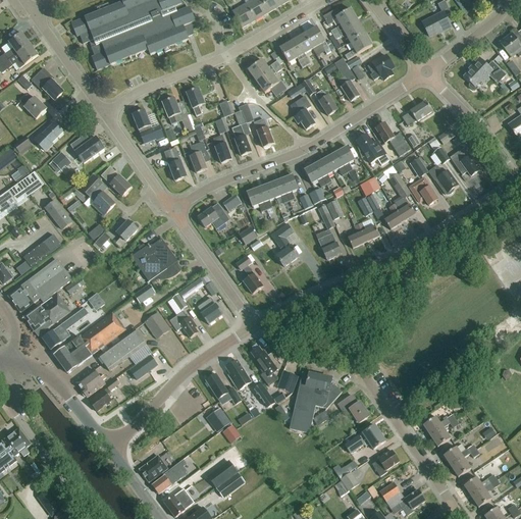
[(120,0),(121,1),(70,21),(75,35),(79,34),(82,42),(92,38),(95,43),(90,45),(94,54),(91,55),(96,68),(147,48),(149,53),(188,38),(187,36),(192,34),(192,30),(192,28),(192,24),(191,23),(191,20),(194,19),(189,5),(176,10),(173,4),(180,2),(179,0),(120,0)]
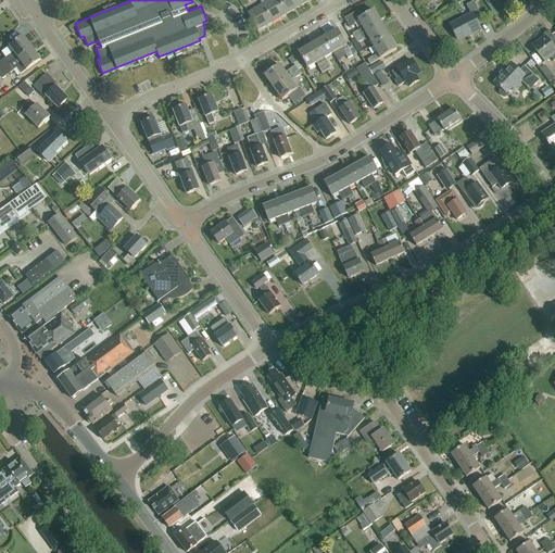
[(270,20),(285,11),(278,0),(264,0),(261,2),(270,20)]
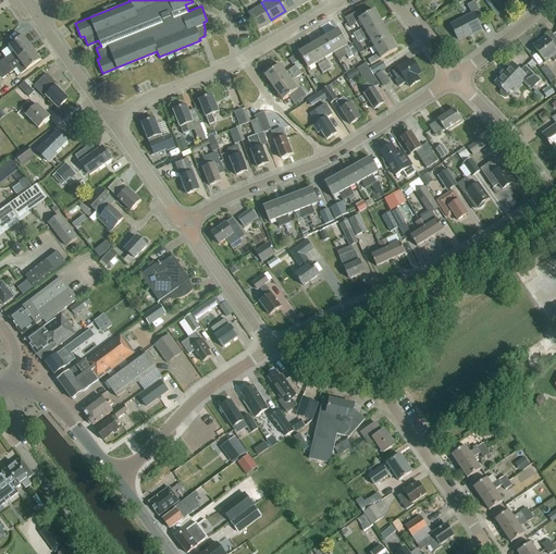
[(279,0),(285,11),(299,3),(298,0),(279,0)]
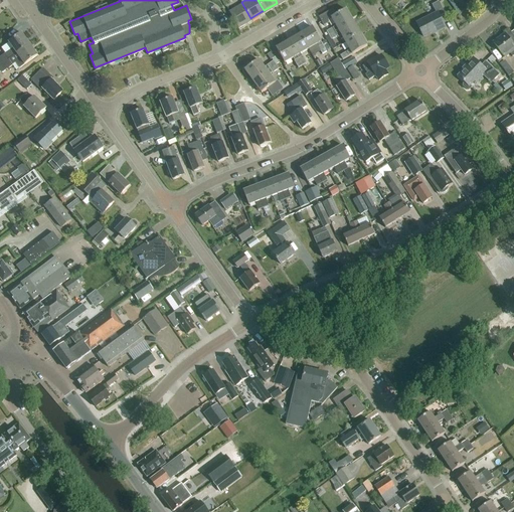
[(436,29),(445,25),(439,14),(444,11),(439,0),(436,0),(431,2),(435,10),(415,20),(422,34),(436,28),(436,29)]
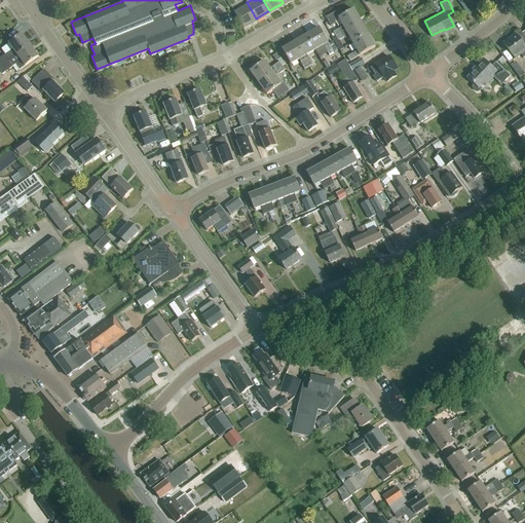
[(242,26),(256,19),(247,2),(233,9),(242,26)]
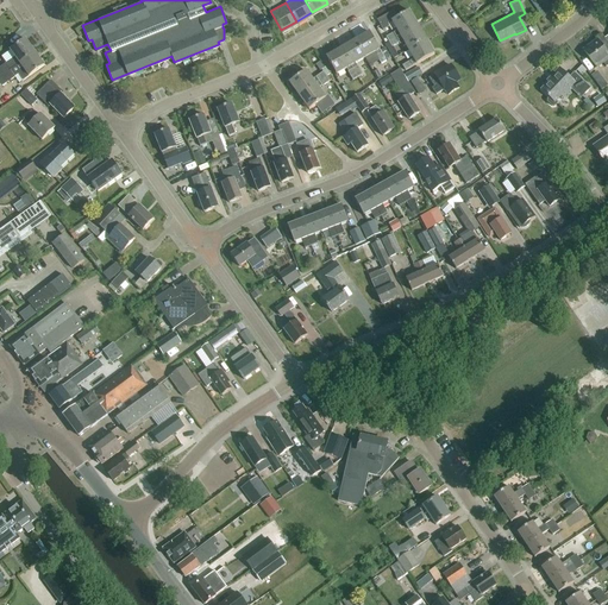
[(388,39),(417,23),(408,8),(396,14),(393,7),(376,17),(382,27),(388,24),(386,21),(390,19),(396,29),(386,35),(388,39)]
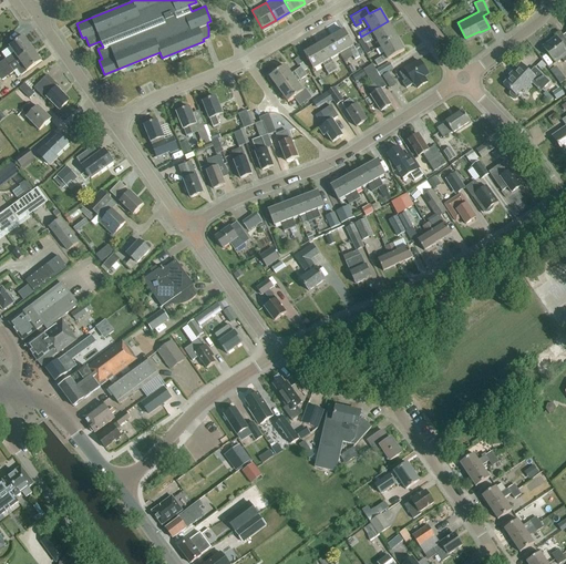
[(379,43),(395,34),(388,21),(361,37),(363,41),(374,36),(379,43)]
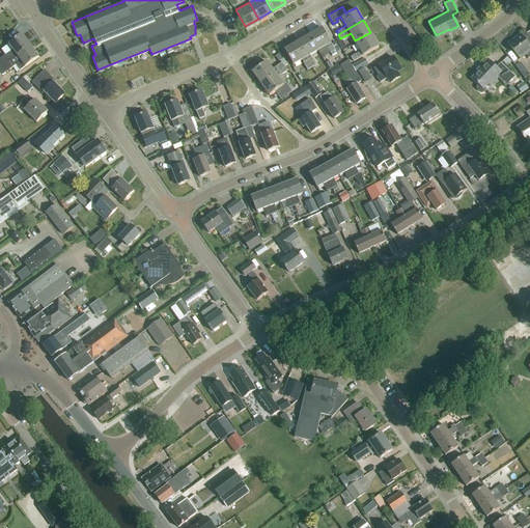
[(308,32),(317,48),(325,43),(331,53),(335,50),(330,40),(322,25),(308,32)]
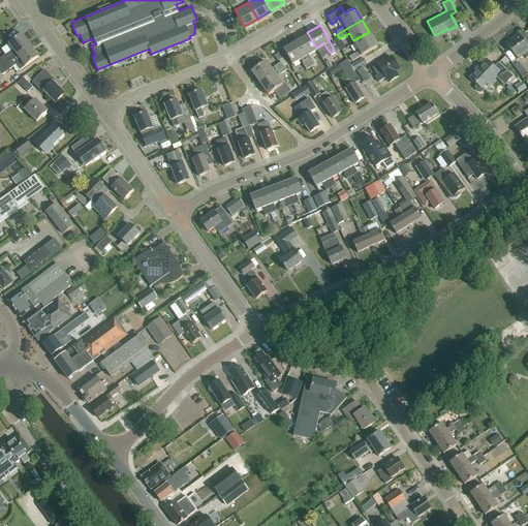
[(525,56),(527,53),(527,36),(524,31),(522,28),(505,40),(518,57),(523,53),(525,56)]
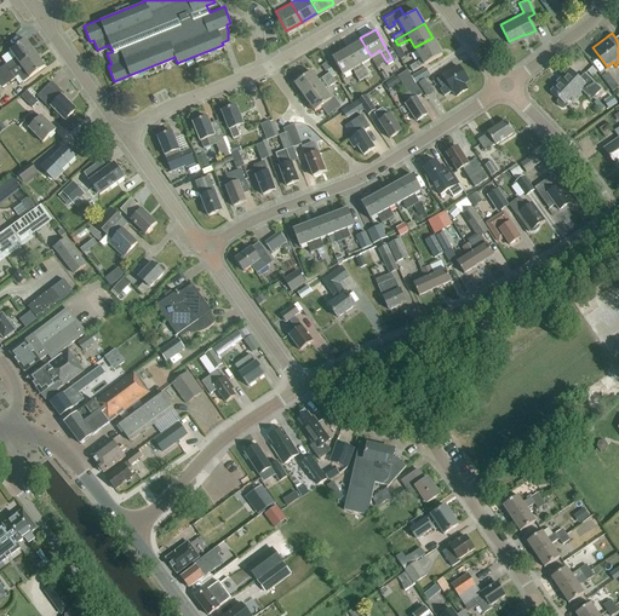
[(9,69),(34,50),(24,36),(10,49),(15,55),(0,64),(0,69),(5,78),(12,73),(9,69)]
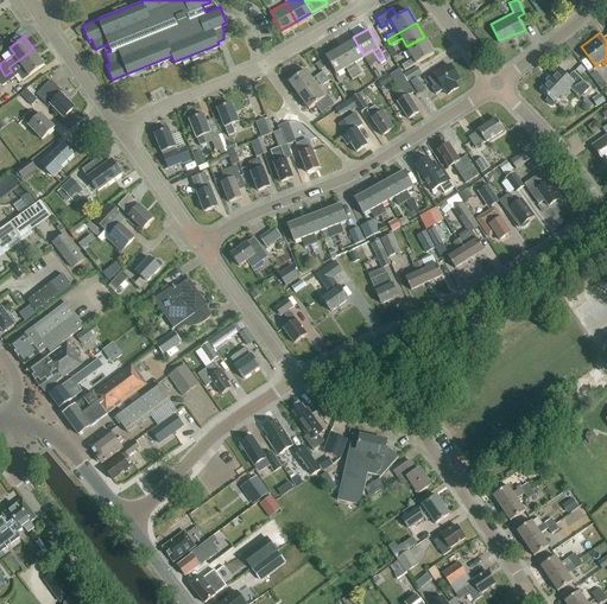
[(355,75),(360,71),(354,59),(364,55),(353,37),(339,45),(355,75)]
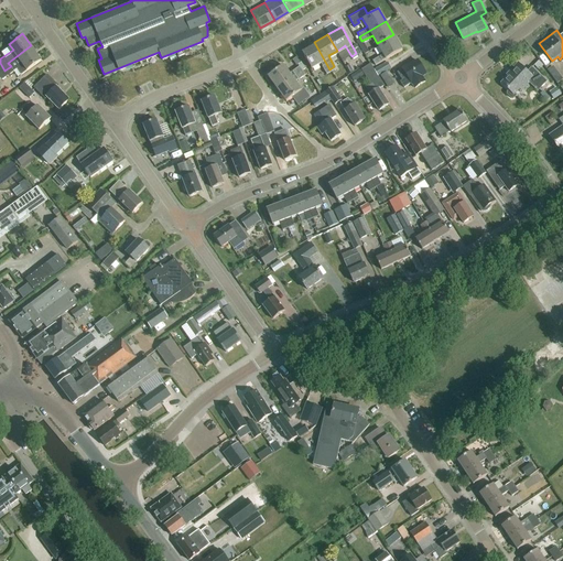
[(393,34),(377,43),(382,52),(372,58),(375,63),(401,47),(393,34)]
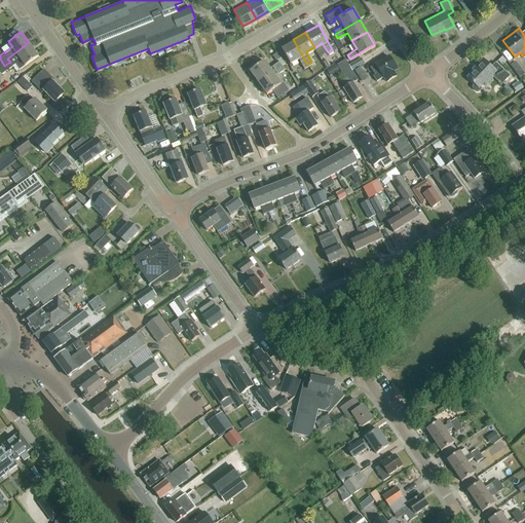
[(303,67),(307,65),(293,39),(280,46),(289,62),(298,57),(303,67)]
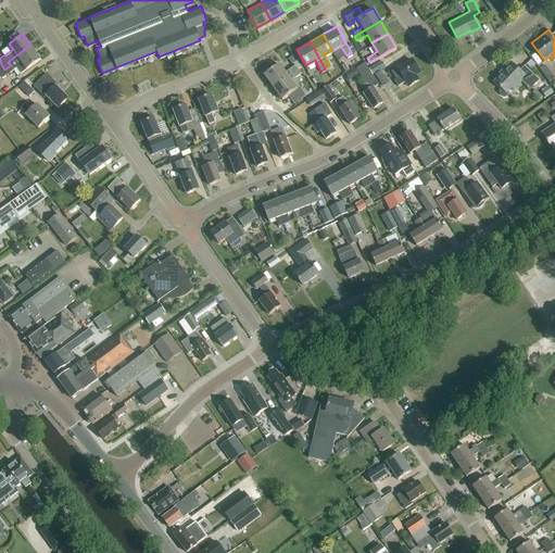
[(0,62),(0,74),(1,76),(15,65),(20,71),(39,57),(30,45),(8,62),(11,65),(4,70),(0,62)]
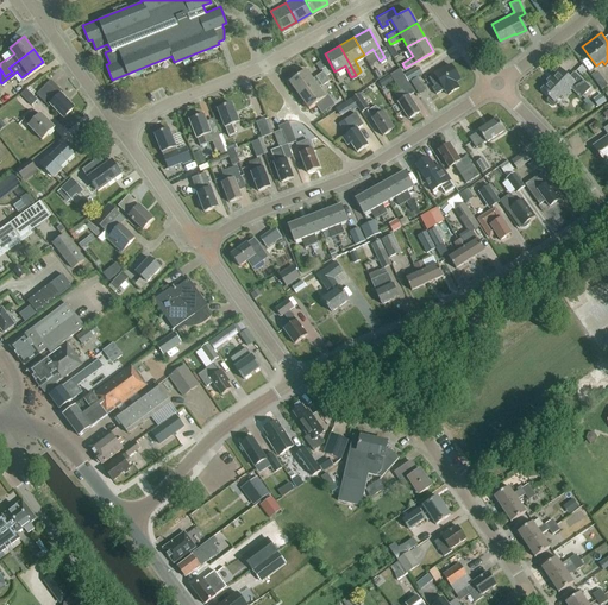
[(320,70),(321,69),(325,74),(328,71),(323,64),(318,60),(314,62),(320,70)]
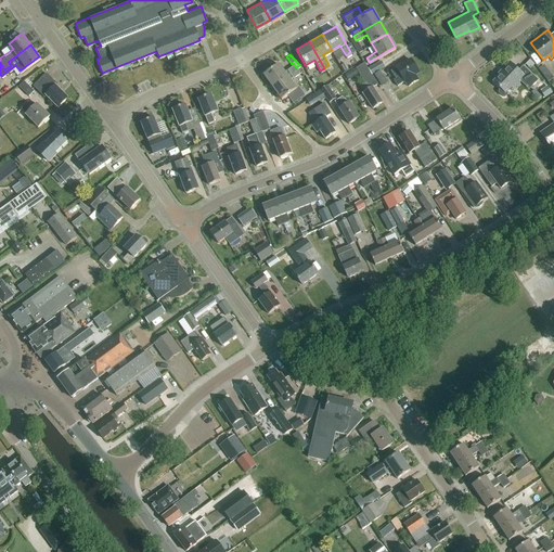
[(417,69),(410,58),(403,62),(402,61),(397,64),(394,60),(384,65),(379,59),(366,66),(363,61),(355,66),(363,81),(359,84),(362,90),(361,91),(371,106),(382,100),(372,85),(377,82),(378,85),(387,80),(383,73),(389,68),(395,77),(393,78),(397,84),(403,79),(404,79),(407,85),(417,78),(414,73),(417,69)]
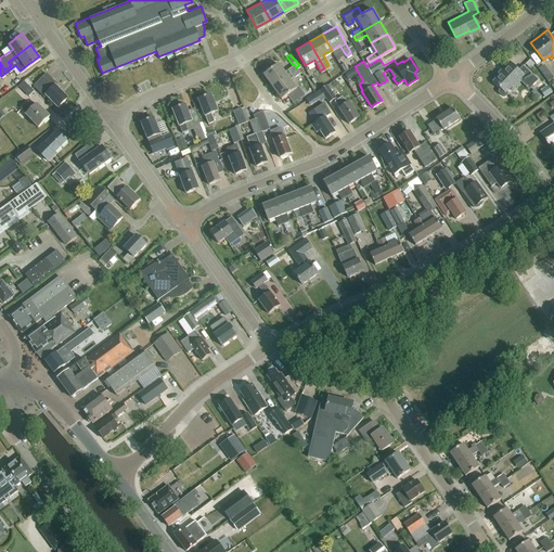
[(527,87),(537,77),(523,64),(518,68),(509,60),(501,67),(503,68),(492,79),(500,86),(498,89),(498,91),(502,94),(504,94),(506,91),(505,90),(510,85),(513,87),(519,79),(527,87)]
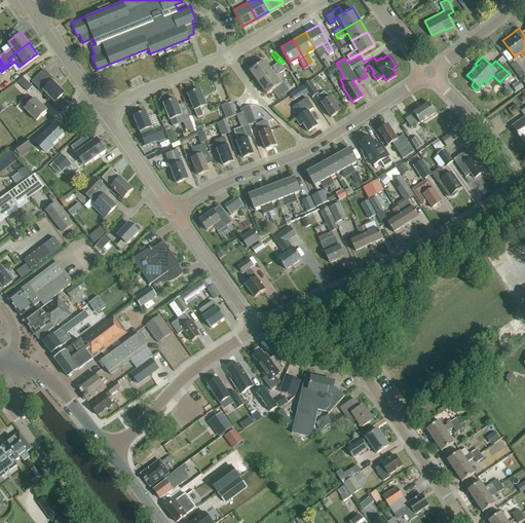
[(257,80),(280,64),(277,60),(276,61),(268,66),(263,59),(249,69),(257,80)]
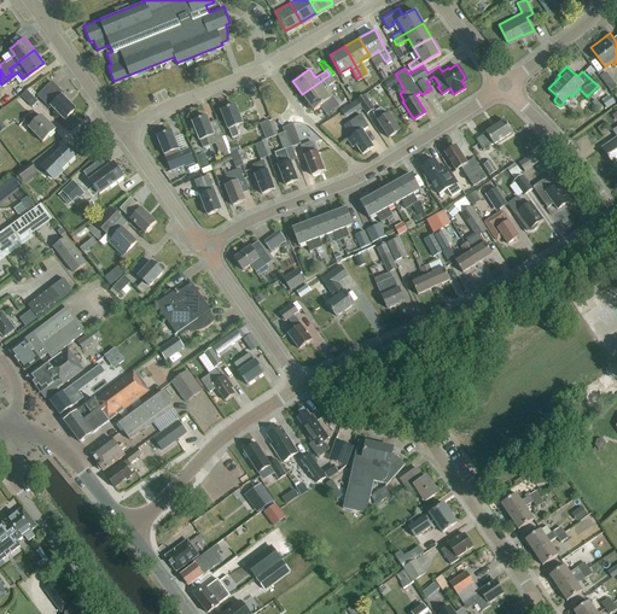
[(330,75),(302,94),(313,109),(330,97),(322,87),(333,80),(330,75)]
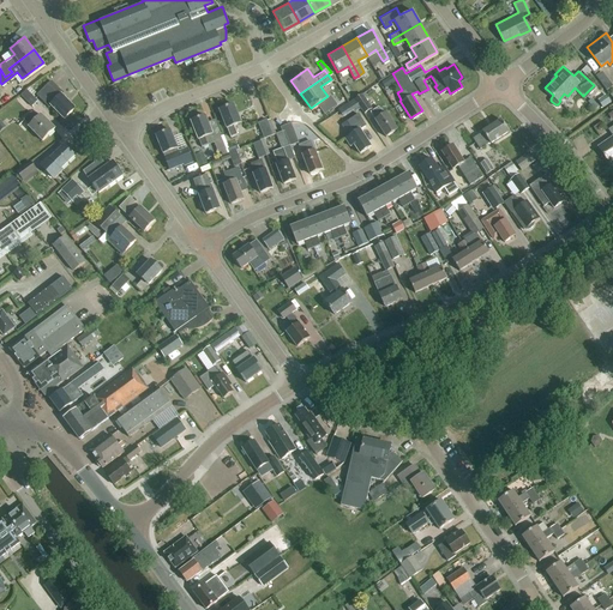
[(385,78),(382,80),(384,84),(384,85),(391,82),(388,76),(385,78)]
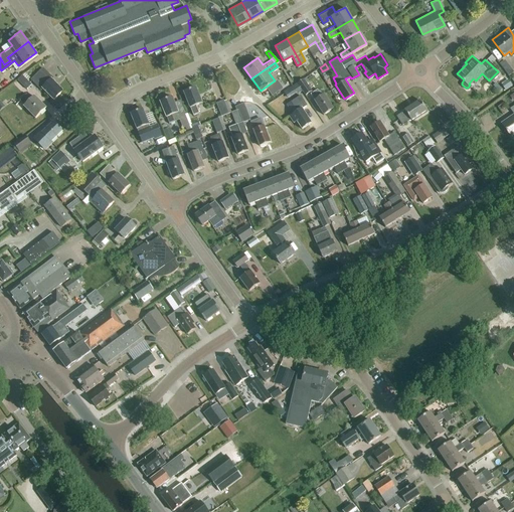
[(61,89),(50,77),(52,76),(42,65),(29,77),(40,88),(41,87),(52,98),(61,89)]
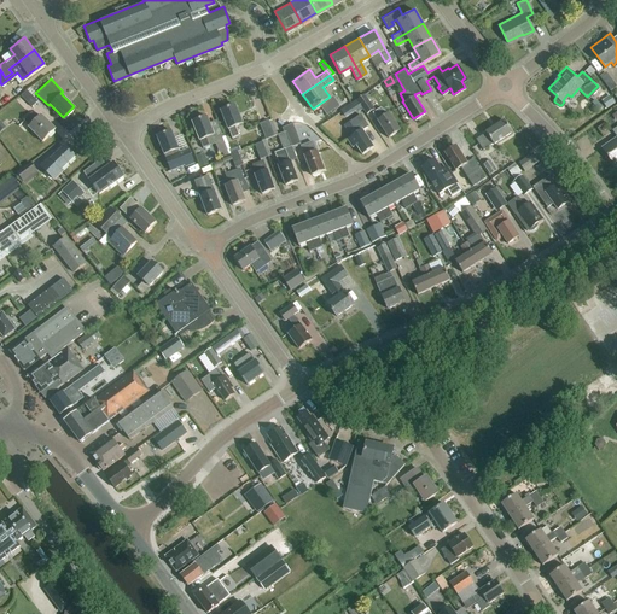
[(30,105),(36,100),(25,88),(19,94),(30,105)]
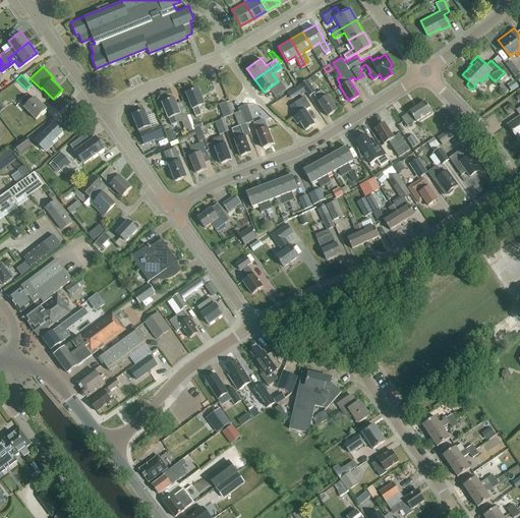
[(306,78),(300,82),(304,89),(305,91),(308,95),(314,91),(306,78)]
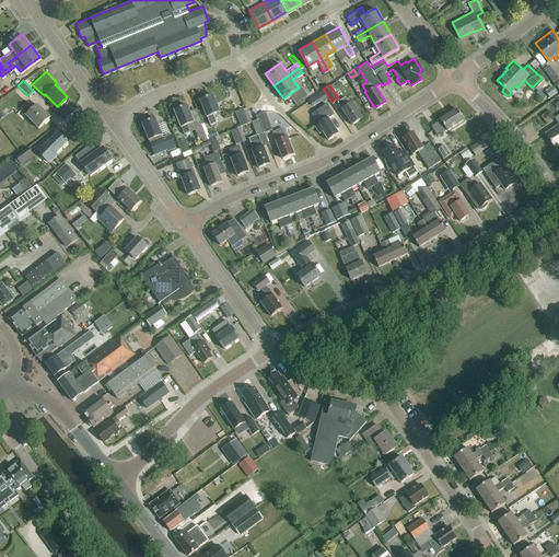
[(551,84),(544,90),(548,96),(556,91),(551,84)]
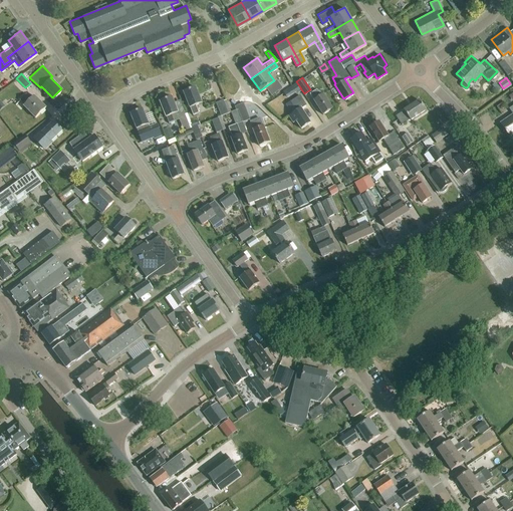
[(198,110),(195,102),(201,100),(194,85),(183,89),(189,105),(192,112),(198,110)]
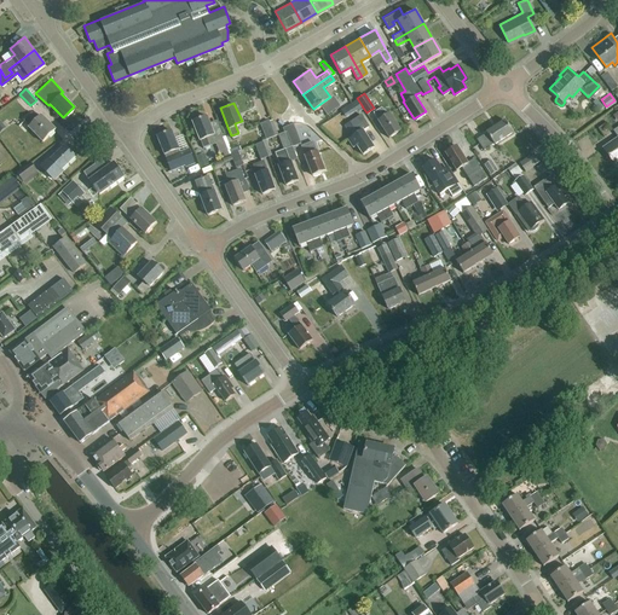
[(371,111),(387,135),(399,128),(388,111),(386,112),(381,105),(371,111)]
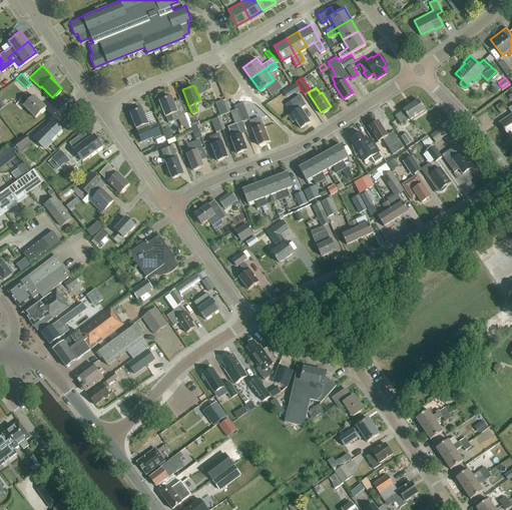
[(30,96),(25,91),(18,98),(23,102),(22,103),(34,115),(44,105),(33,93),(30,96)]
